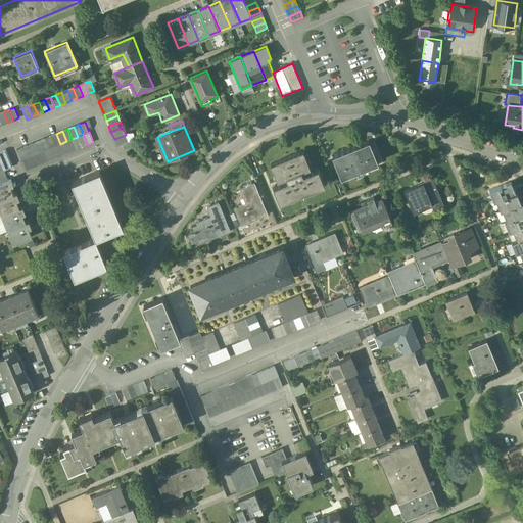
[(60,144),(56,134),(50,136),(55,146),(60,144)]
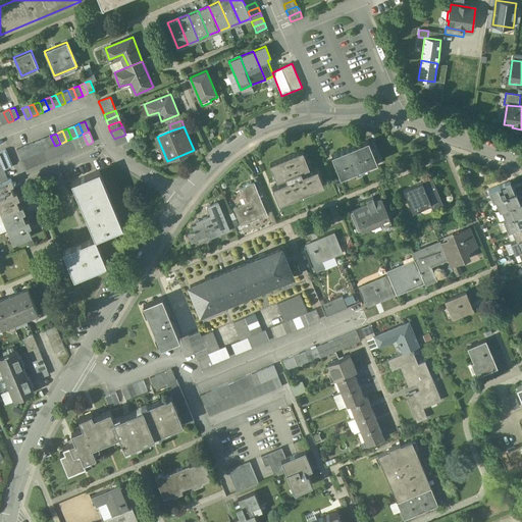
[(88,145),(83,134),(77,137),(82,147),(88,145)]
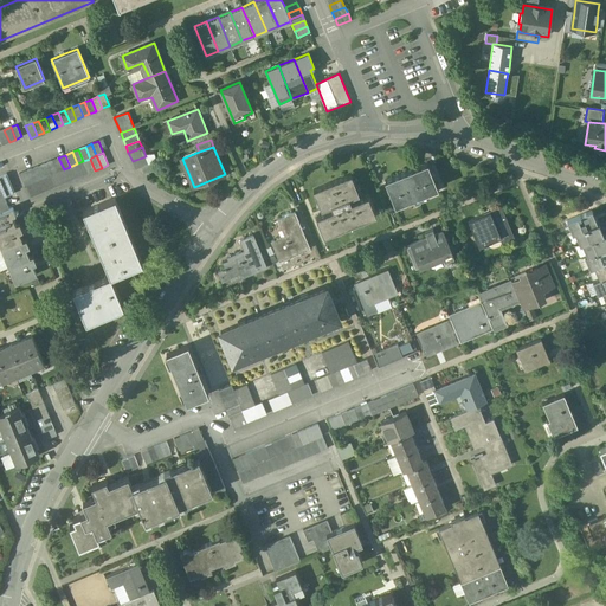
[(146,156),(133,161),(135,169),(142,166),(148,163),(146,156)]
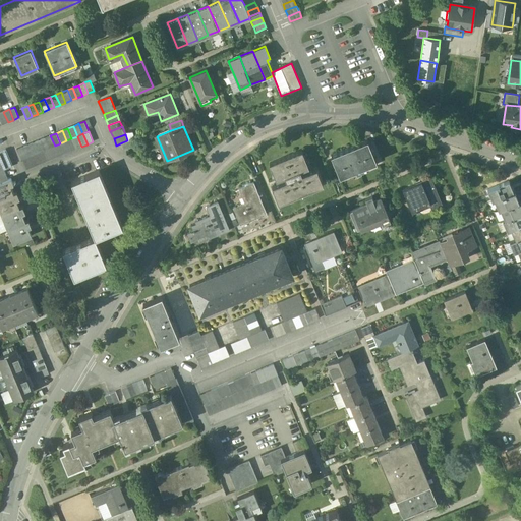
[(50,135),(45,137),(49,148),(55,146),(50,135)]
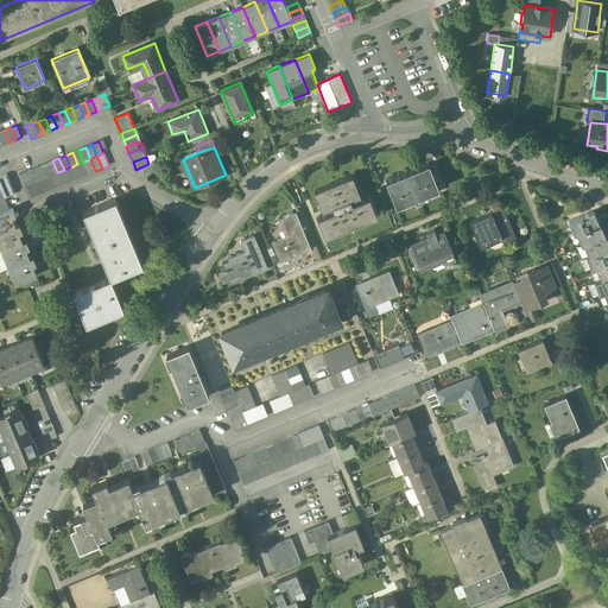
[(90,159),(83,162),(89,173),(95,171),(90,159)]
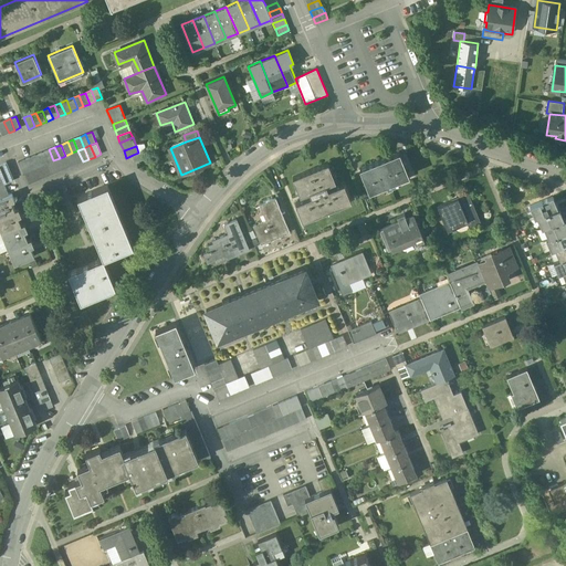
[(49,149),(42,152),(48,163),(53,160),(49,149)]
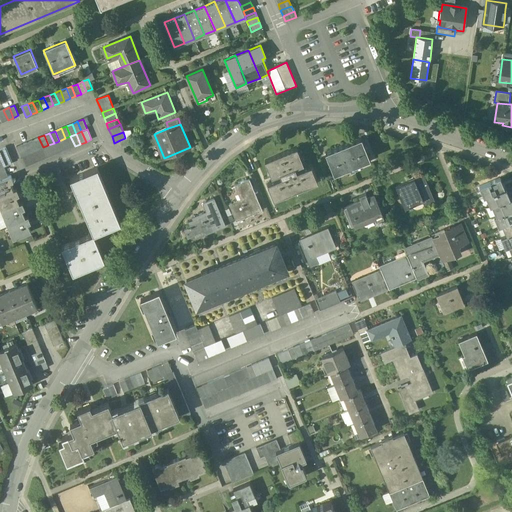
[(125,138),(120,140),(123,147),(135,142),(132,135),(125,138)]
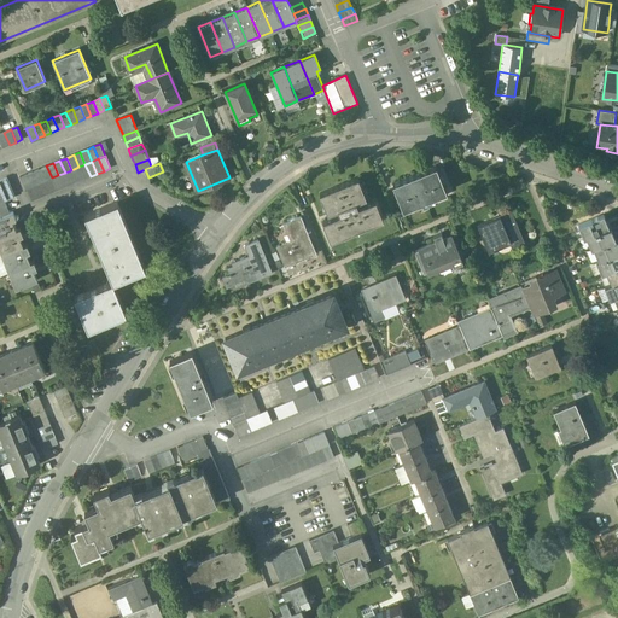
[(58,175),(52,178),(57,191),(91,176),(85,164),(79,167),(71,170),(65,173),(58,175)]
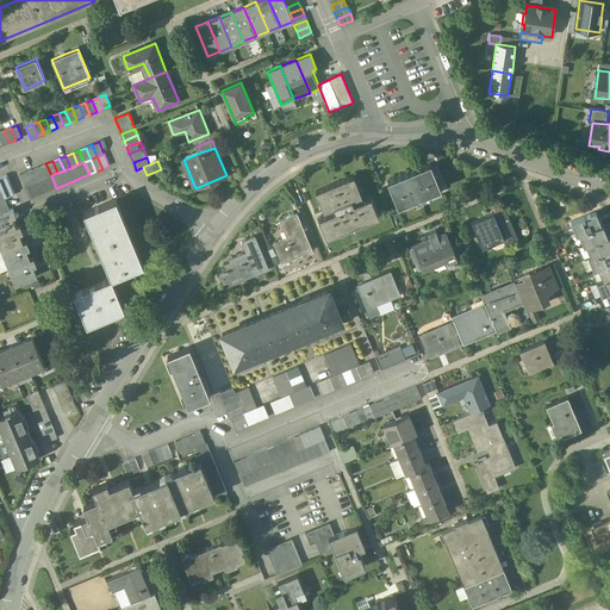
[(45,163),(39,167),(44,179),(51,175),(45,163)]
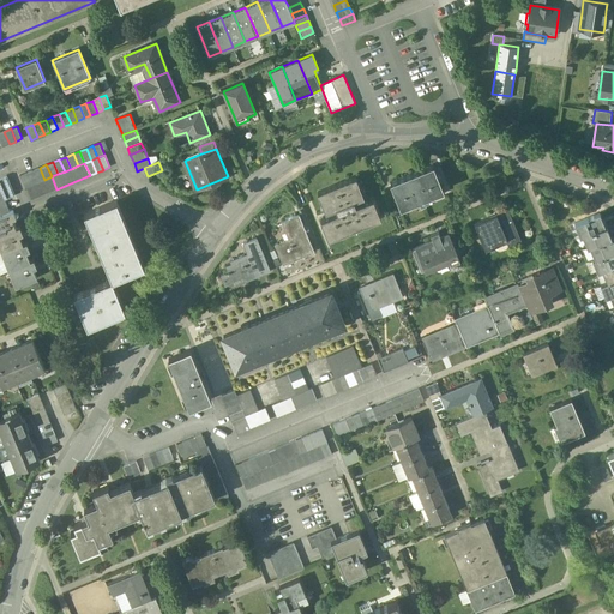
[(433,166),(411,174),(422,199),(444,191),(433,166)]
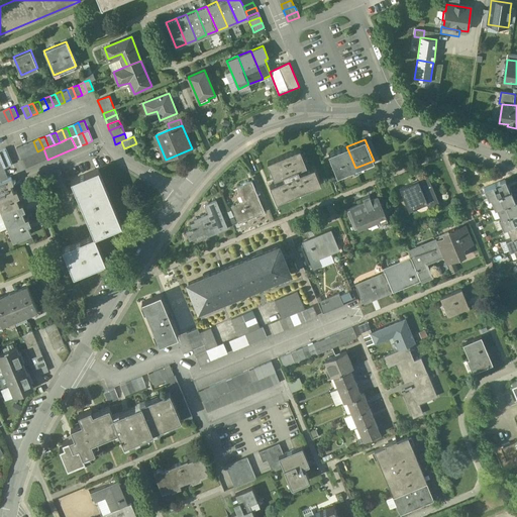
[(37,151),(33,141),(27,143),(32,153),(37,151)]
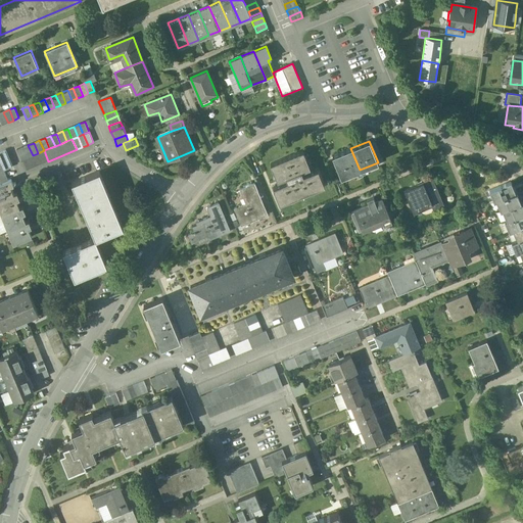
[(28,145),(22,147),(27,157),(33,155),(28,145)]
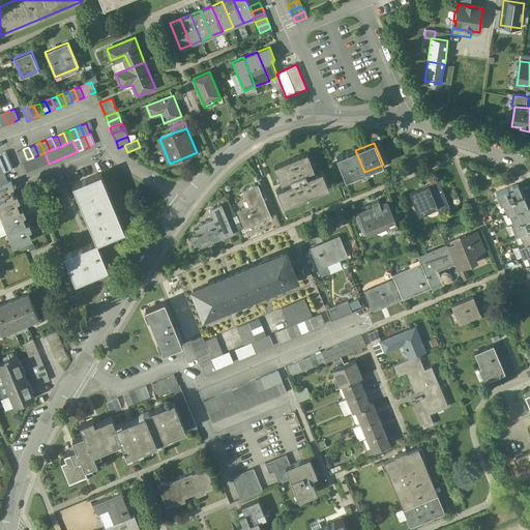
[(23,149),(17,152),(21,163),(27,159),(23,149)]
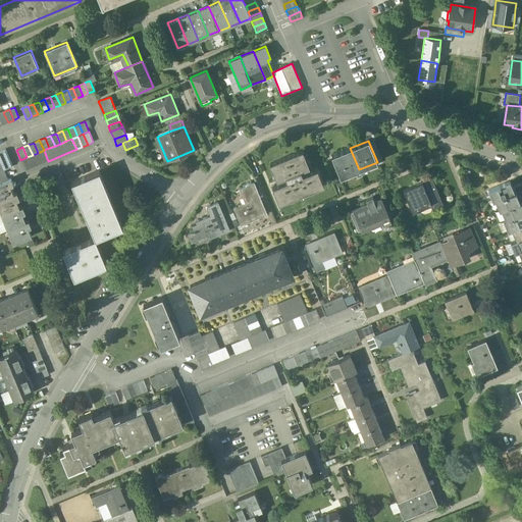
[(350,148),(331,155),(341,177),(359,169),(350,148)]
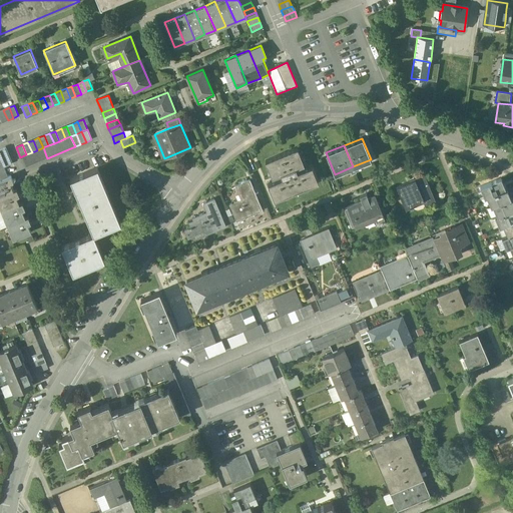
[(12,164),(5,147),(0,149),(0,157),(1,161),(4,166),(4,167),(12,164)]
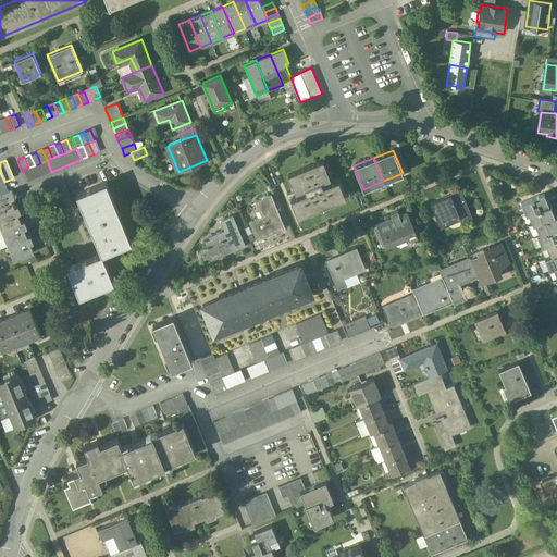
[(28,168),(22,171),(27,182),(51,172),(47,160),(40,163),(35,165),(28,168)]
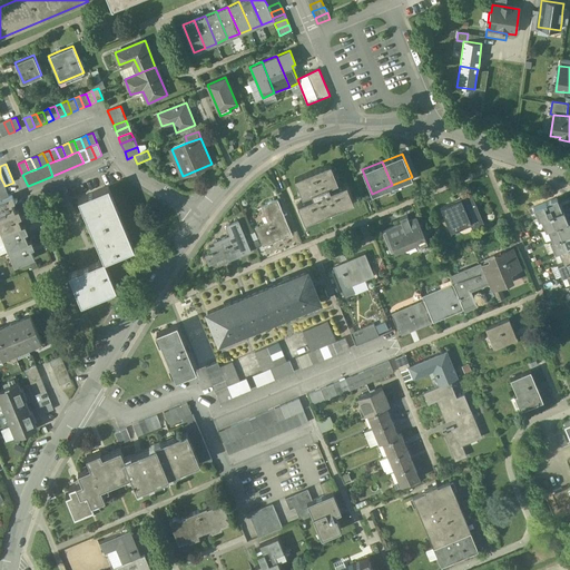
[(346,185),(331,190),(328,186),(337,183),(331,165),(295,179),(303,197),(312,193),(314,198),(298,204),(305,222),(353,202),(346,185)]
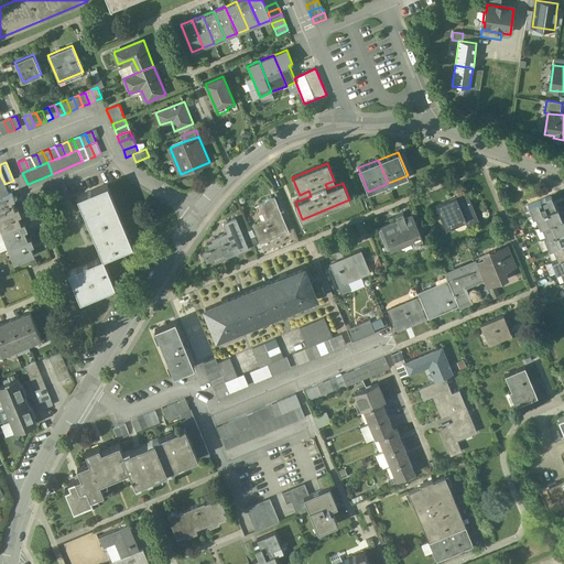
[(78,197),(90,226),(116,215),(104,186),(78,197)]
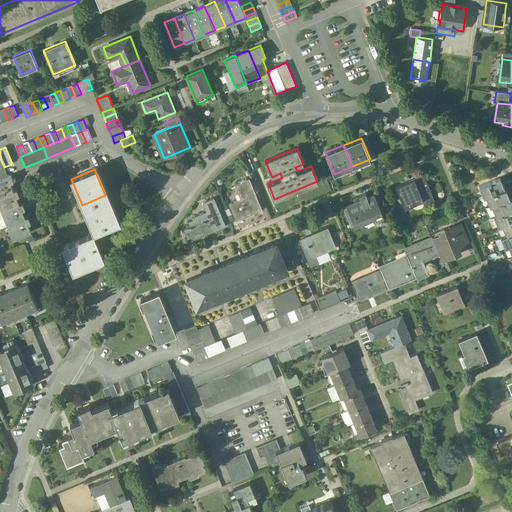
[(435,202),(423,174),(413,178),(413,179),(396,186),(405,208),(409,206),(410,208),(413,206),(412,205),(422,201),(425,206),(435,202)]
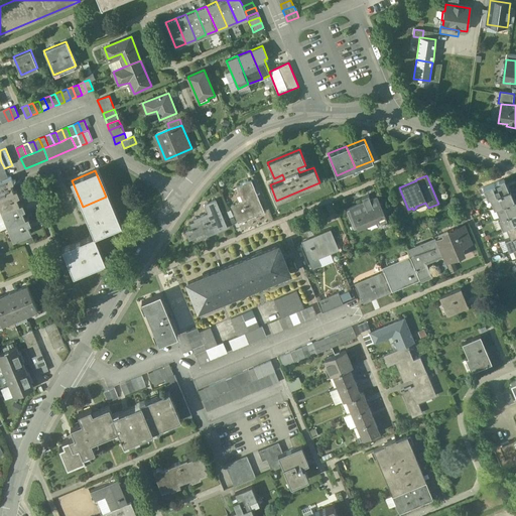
[(11,177),(0,180),(0,198),(14,191),(10,183),(13,182),(11,177)]
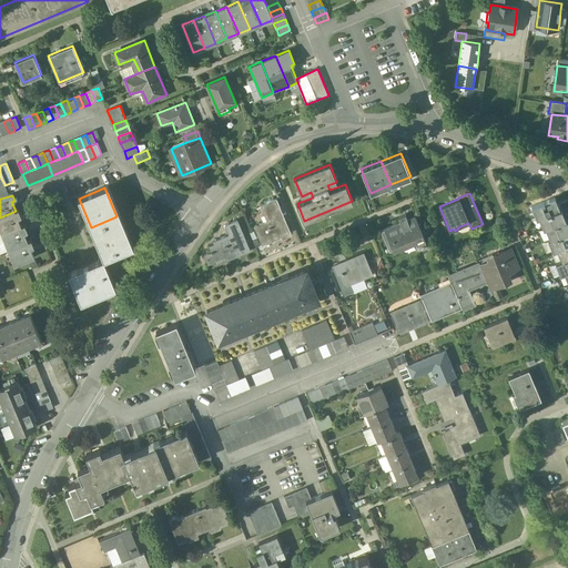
[(555,198),(531,208),(537,219),(539,217),(559,210),(555,198)]
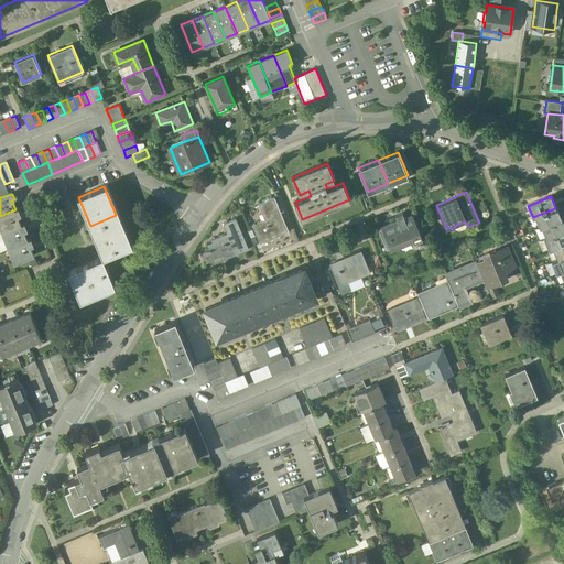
[(274,198),(271,199),(269,201),(267,202),(264,203),(259,205),(266,219),(252,225),(260,243),(289,232),(274,198)]
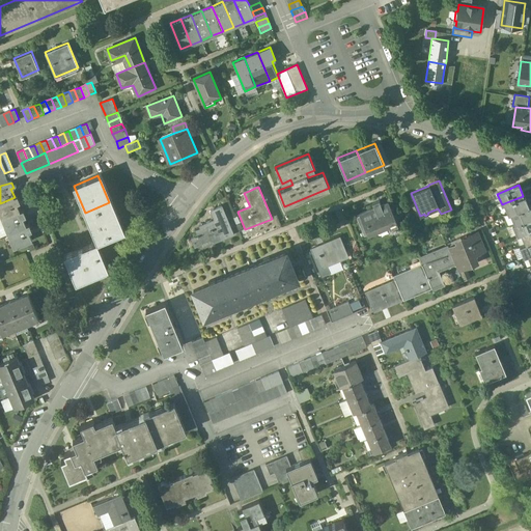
[(523,196),(504,203),(508,215),(510,214),(529,205),(525,195),(523,196)]
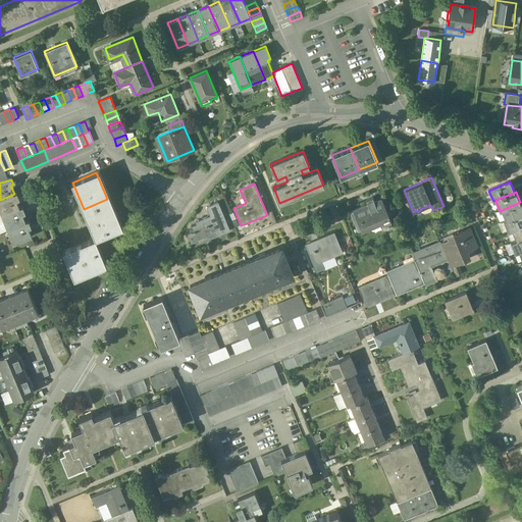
[(0,200),(0,207),(1,207),(4,215),(20,208),(16,200),(19,199),(17,193),(14,194),(0,200)]
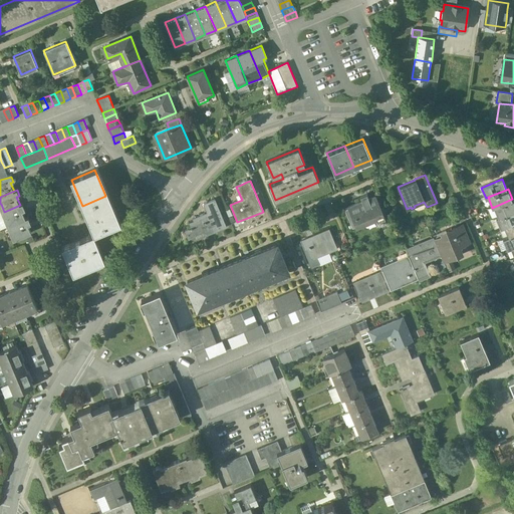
[(105,196),(82,206),(93,235),(94,235),(118,225),(105,196)]
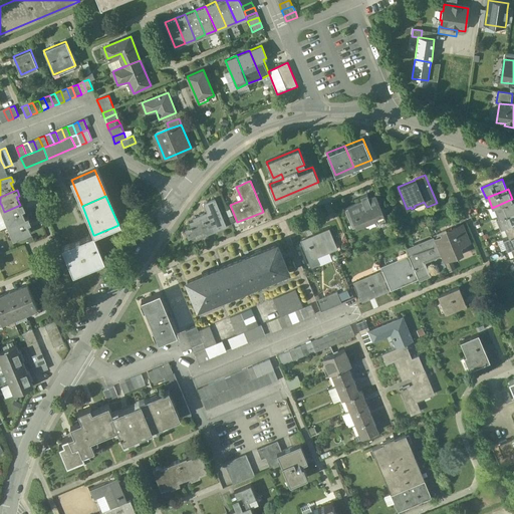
[(363,202),(345,210),(353,228),(383,215),(375,197),(368,200),(368,199),(362,201),(363,202)]
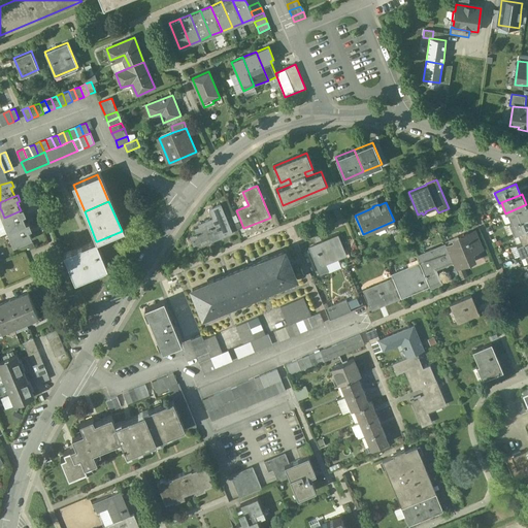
[(527,203),(526,204),(507,212),(512,223),(527,216),(527,203)]
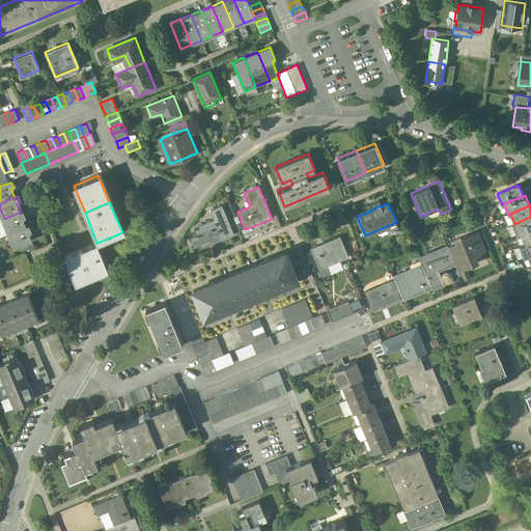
[(233,234),(222,205),(211,211),(215,219),(199,225),(200,228),(196,230),(198,234),(198,235),(201,244),(203,247),(233,234)]
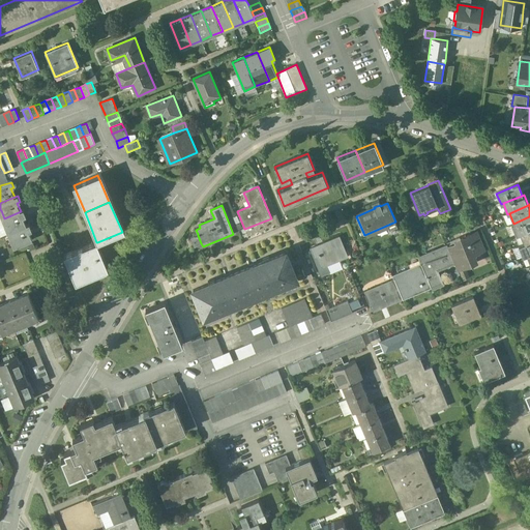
[(4,218),(2,219),(5,226),(6,225),(10,233),(26,226),(23,217),(26,216),(23,210),(21,211),(4,218)]
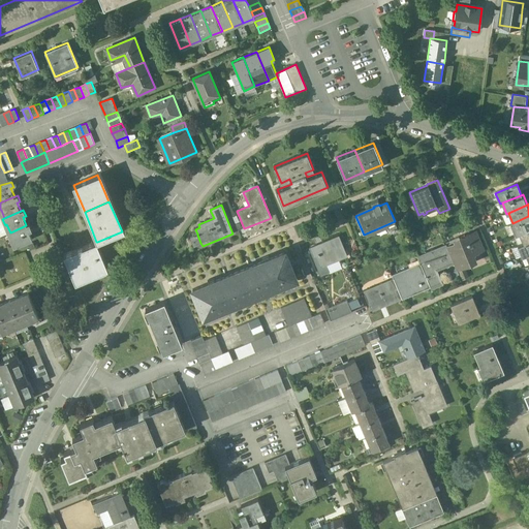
[(528,216),(512,223),(510,224),(515,235),(519,232),(528,228),(528,216)]
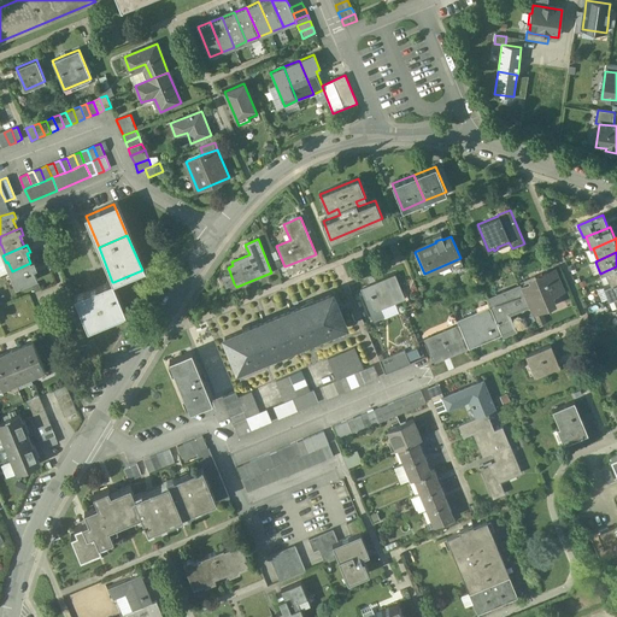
[(12,271),(10,271),(12,278),(15,278),(18,288),(37,280),(34,270),(37,269),(34,262),(30,263),(12,271)]
